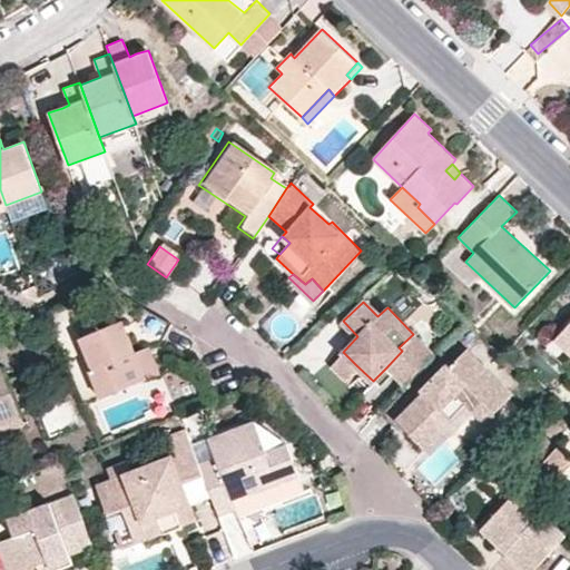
[(101,399),(146,380),(137,356),(136,357),(120,322),(79,340),(94,370),(89,372),(101,399)]
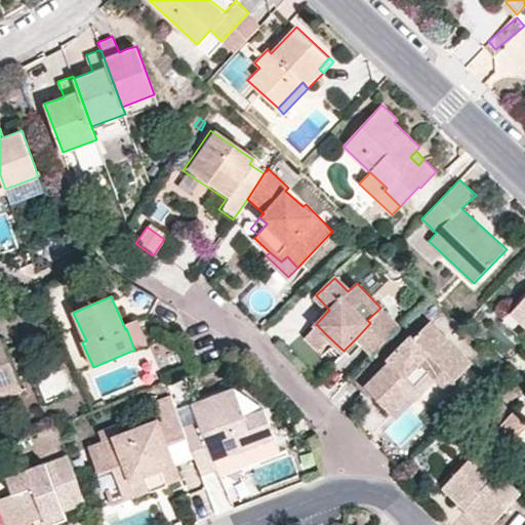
[(524,298),(512,313),(524,325),(524,298)]
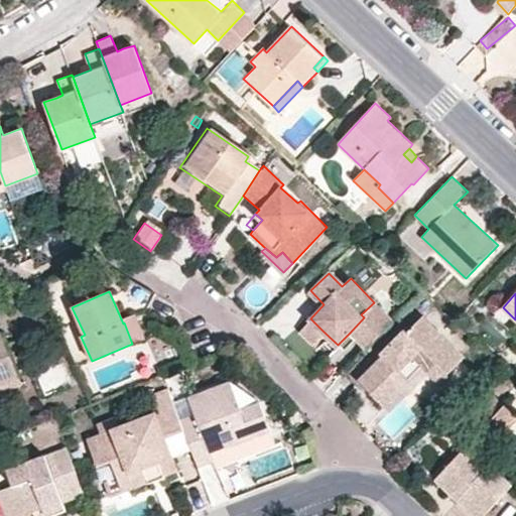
[(393,320),(374,302),(361,314),(364,317),(350,333),(367,349),(393,320)]
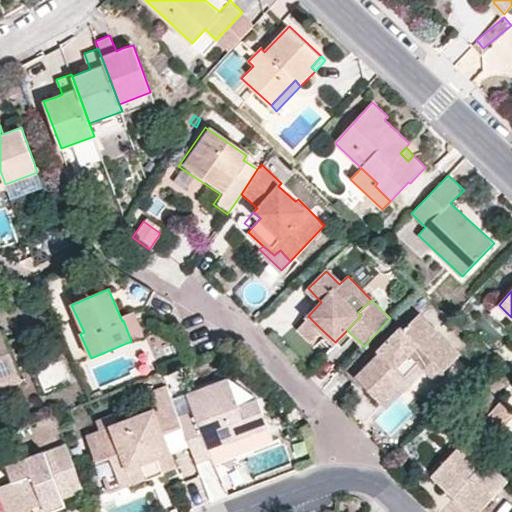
[(408,350),(425,367),(434,359),(442,367),(459,350),(418,311),(401,328),(398,325),(377,347),(379,349),(354,375),(379,398),(404,372),(395,363),(408,350)]
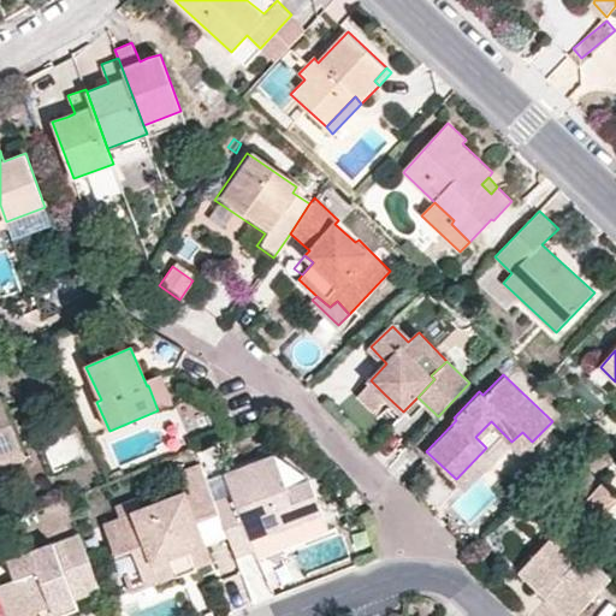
[(148,385),(158,410),(158,412),(171,406),(160,380),(148,385)]
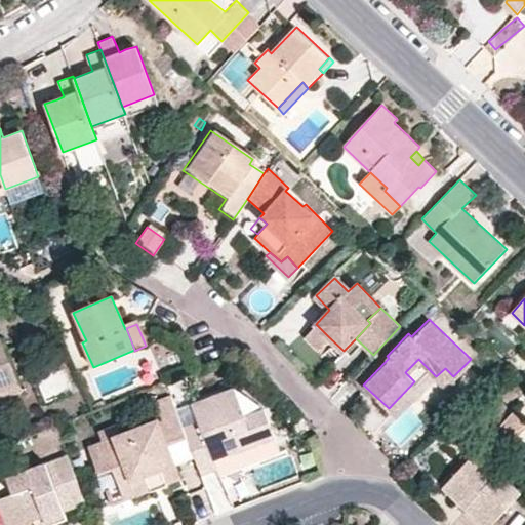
[(317,349),(328,336),(316,324),(304,335),(317,349)]
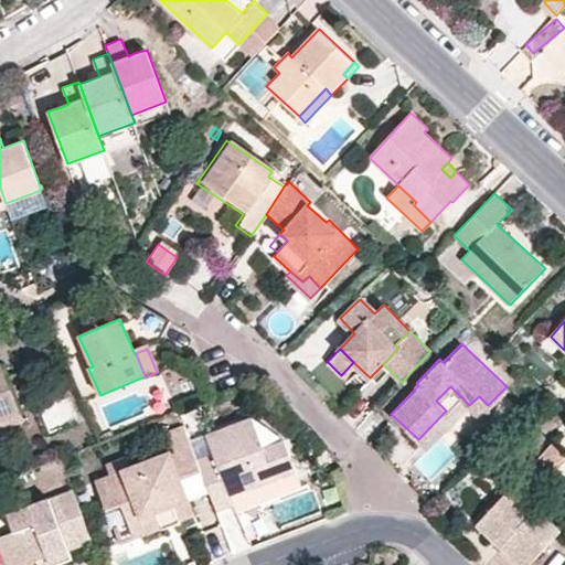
[(0,420),(25,411),(4,362),(0,363),(0,420)]
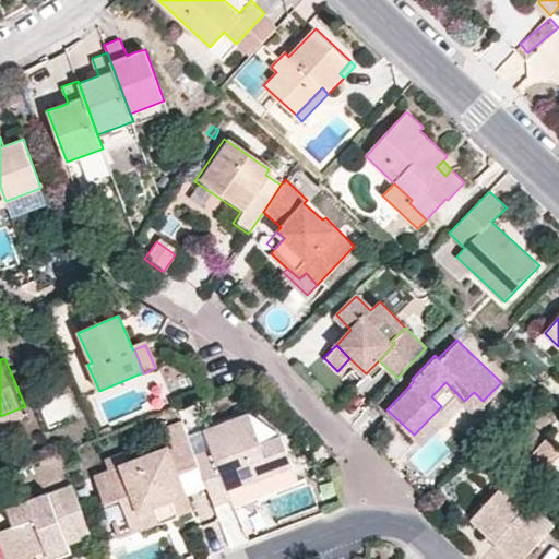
[(464,401),(445,382),(431,396),(441,406),(414,435),(423,444),(464,401)]
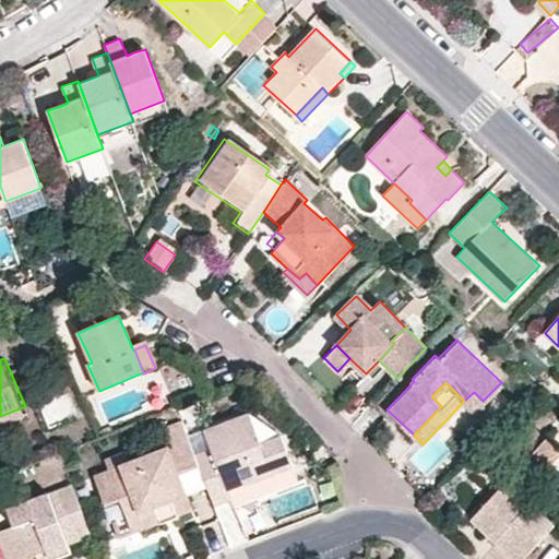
[(474,392),(464,401),(474,411),(483,401),(474,392)]
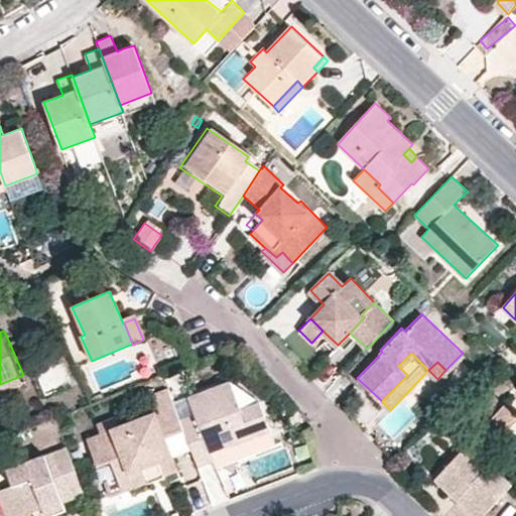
[(0,391),(26,382),(23,375),(0,384),(0,391)]
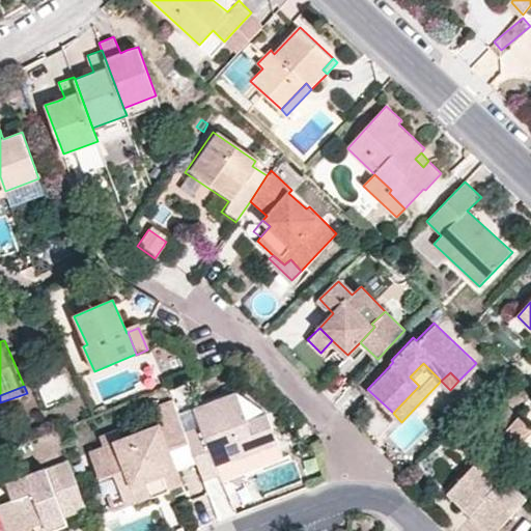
[(199,424),(186,429),(189,440),(204,479),(219,474),(215,462),(235,452),(239,459),(278,444),(267,414),(247,420),(234,392),(194,408),(199,424)]
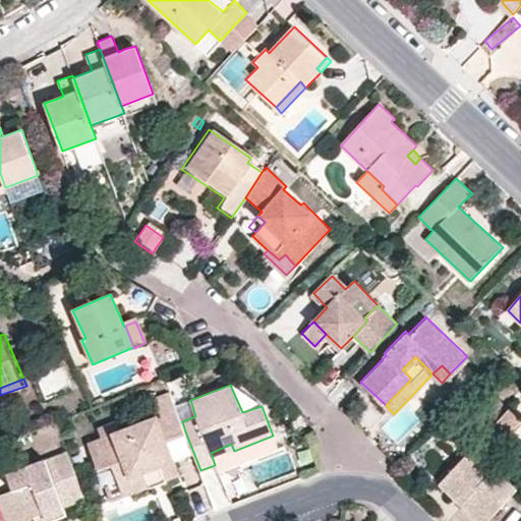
[(262,406),(230,385),(242,412),(262,406)]
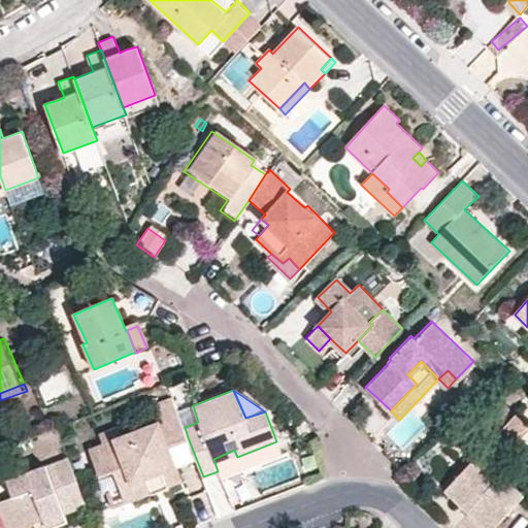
[(184,426),(172,398),(154,405),(160,423),(124,436),(121,427),(101,434),(105,444),(91,450),(103,477),(116,473),(121,488),(144,479),(149,492),(150,493),(167,486),(161,470),(176,464),(169,447),(188,437),(184,427),(184,426)]
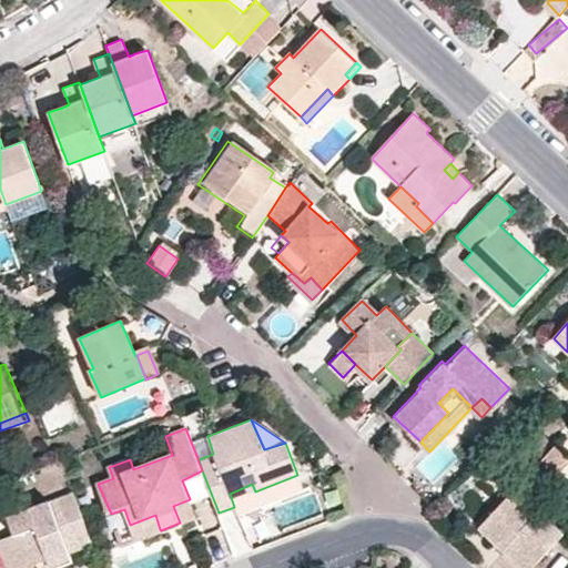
[(567,450),(556,440),(544,454),(559,468),(567,457),(567,450)]
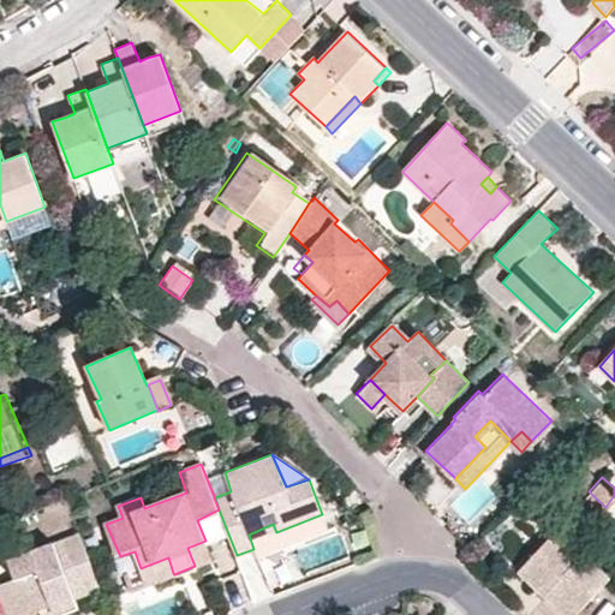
[(328,530),(322,514),(276,532),(273,524),(249,535),(254,549),(257,556),(328,530)]
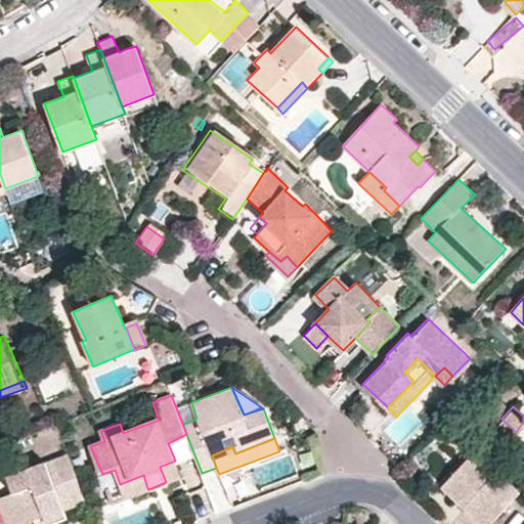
[(71,464),(67,453),(47,462),(51,472),(71,464)]
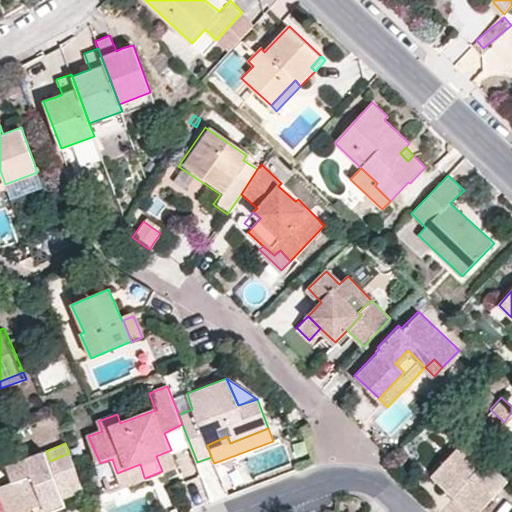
[(431,472),(455,494),(462,486),(483,507),(508,480),(485,458),(479,463),(458,444),(431,472)]
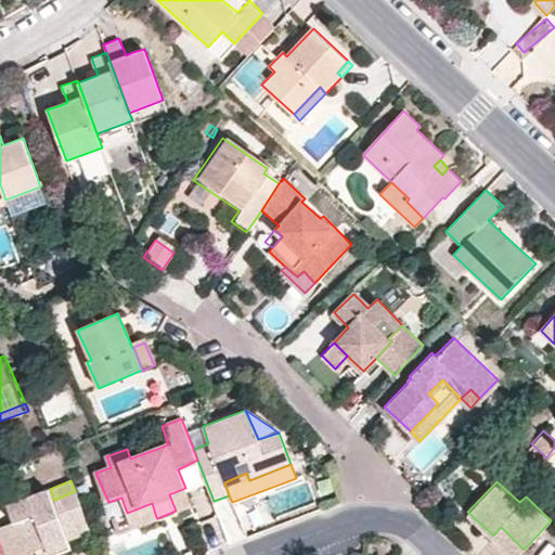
[(191,503),(185,488),(169,494),(176,511),(177,511),(177,508),(191,503)]
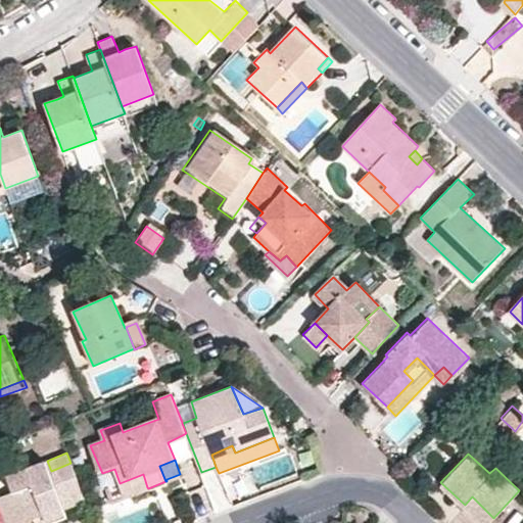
[(51,471),(47,461),(7,475),(13,491),(0,497),(0,505),(6,522),(21,522),(43,515),(46,522),(66,515),(64,510),(85,501),(70,463),(51,471)]
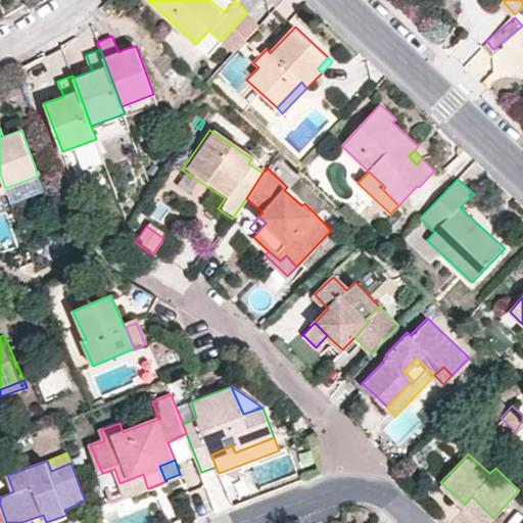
[(143,474),(120,483),(125,496),(147,487),(143,474)]
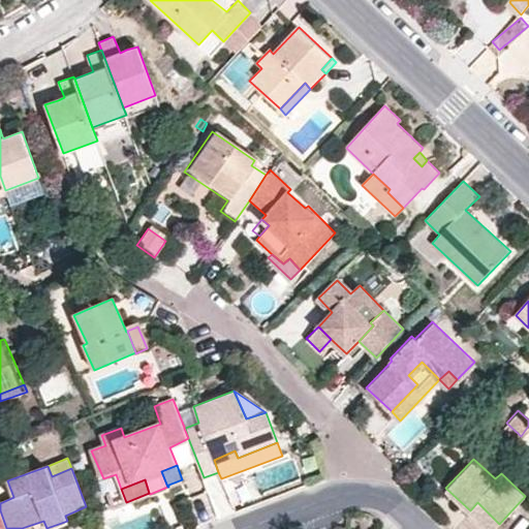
[(477,502),(470,510),(489,528),(493,528),(499,524),(477,502)]
